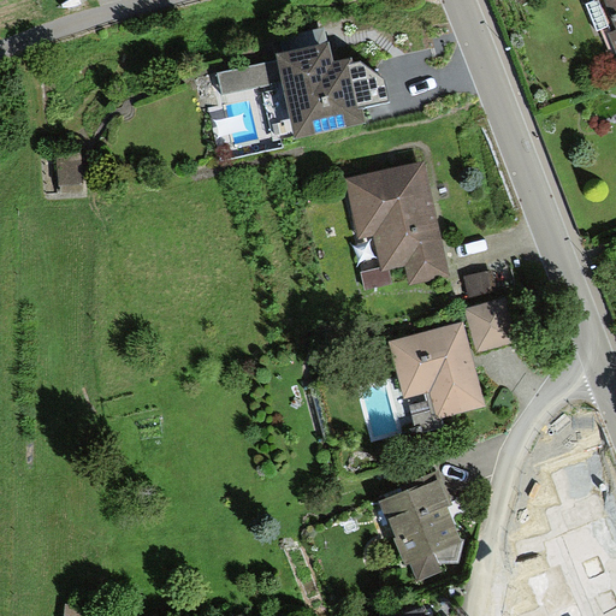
[(615,0),(596,0),(615,51),(615,0)]
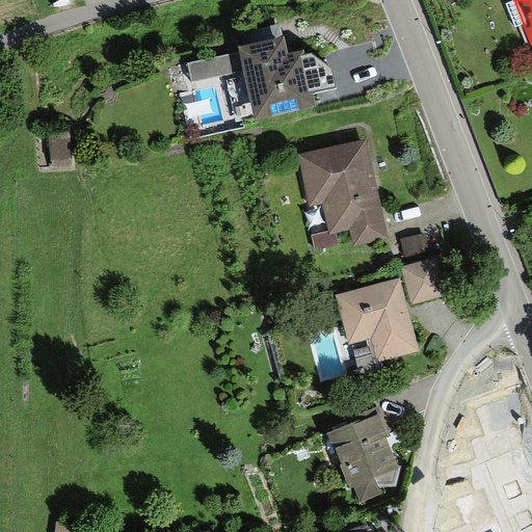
[(244,70),(256,120),(317,106),(314,92),(337,87),(333,70),(324,63),(312,54),(306,55),(304,49),(289,53),(285,35),(238,47),(239,52),(244,70)]
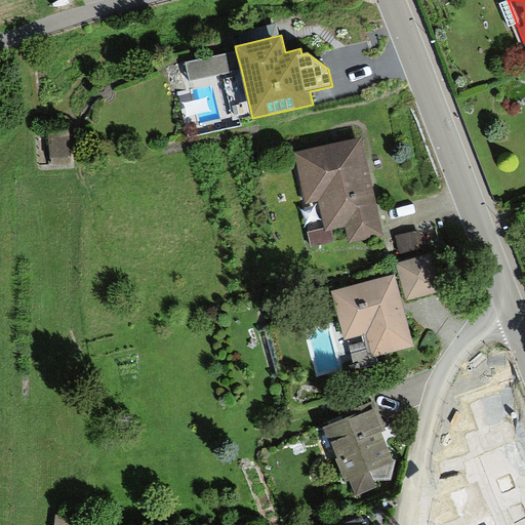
[(241,69),(236,51),(186,62),(190,80),(241,69)]
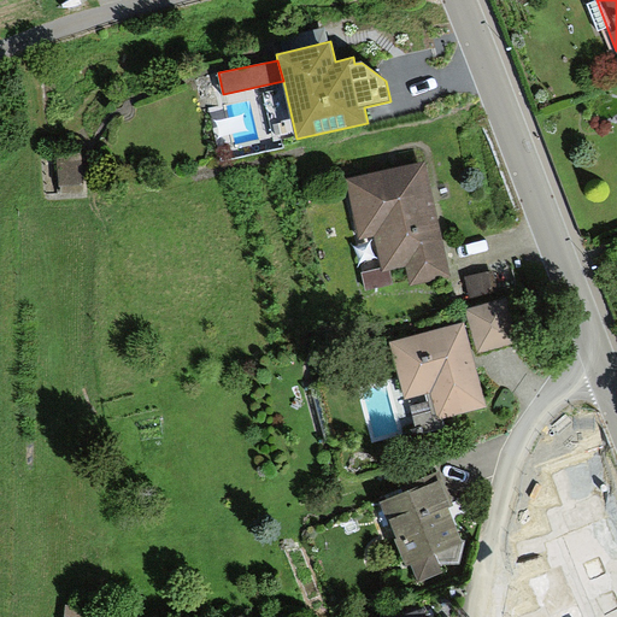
[(434,194),(425,162),(346,180),(360,242),(375,239),(383,271),(405,266),(410,286),(452,276),(434,194)]
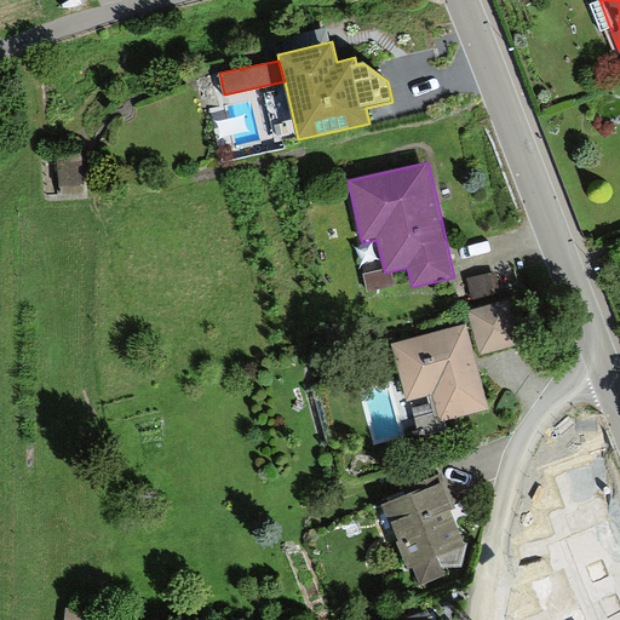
[(497,271),(465,279),(471,302),(501,294),(497,271)]
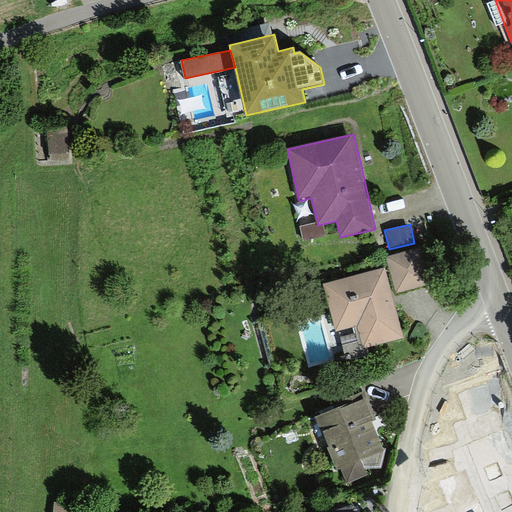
[(386,257),(397,293),(430,283),(419,248),(386,257)]
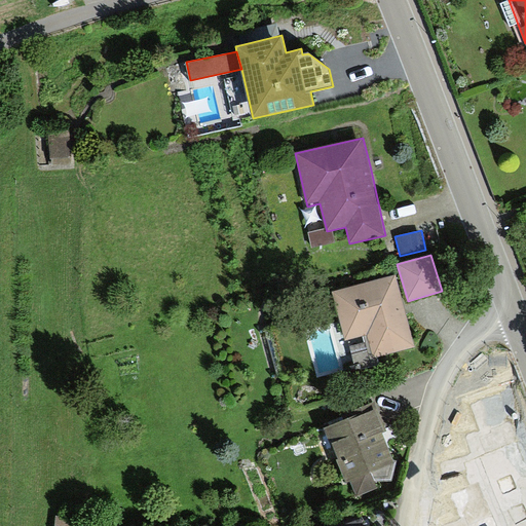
[(373,358),(415,346),(403,301),(397,275),(333,292),(346,342),(367,336),(373,358)]
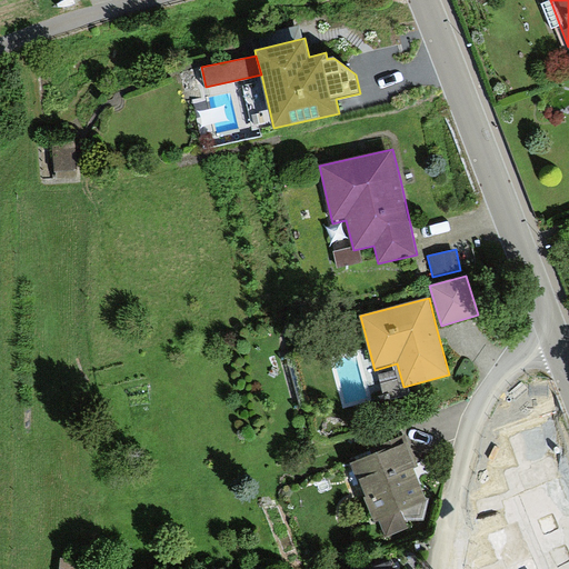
[(515,450),(499,461),(529,535),(568,517),(568,500),(538,427),(509,439),(515,450)]
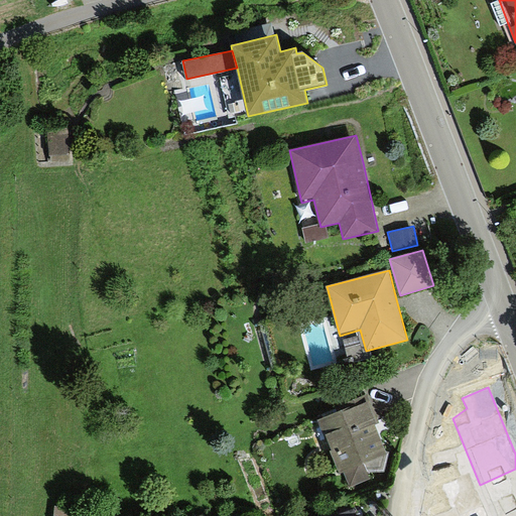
[(379,423),(367,395),(346,404),(347,408),(318,420),(327,440),(329,439),(334,450),(332,452),(341,473),(344,472),(350,487),(371,478),(368,472),(384,472),(389,453),(387,452),(377,429),(375,425),(379,423)]
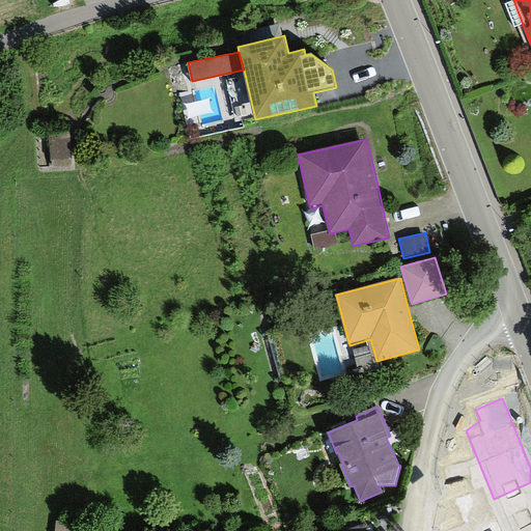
[(456,511),(443,522),(446,530),(498,530),(480,490),(451,501),(456,511)]
